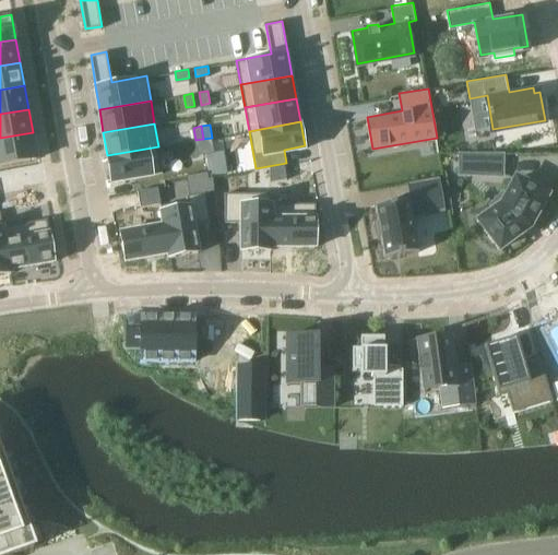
[(33,132),(0,138),(0,163),(37,156),(33,132)]
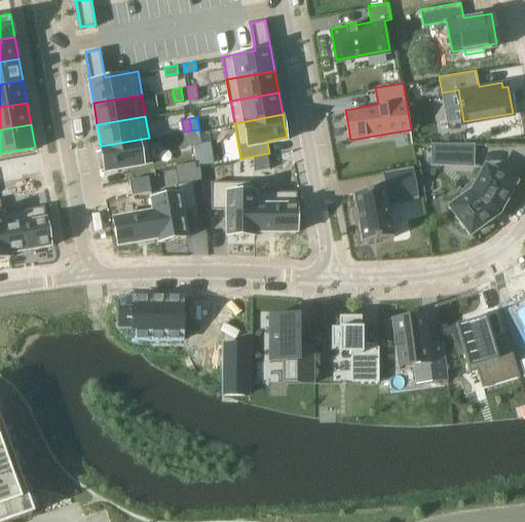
[(199,129),(191,131),(193,143),(201,142),(199,129)]
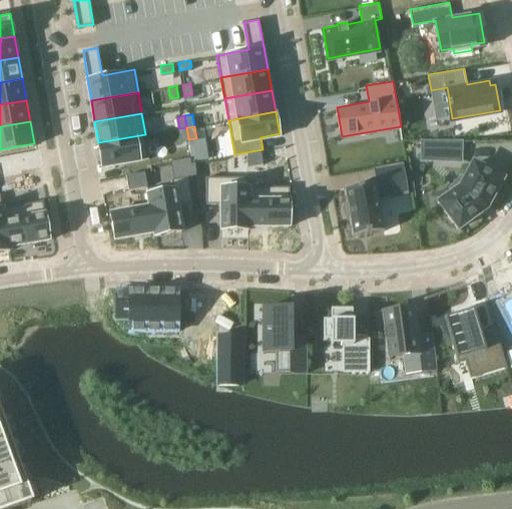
[(186,127),(179,128),(181,140),(188,139),(186,127)]
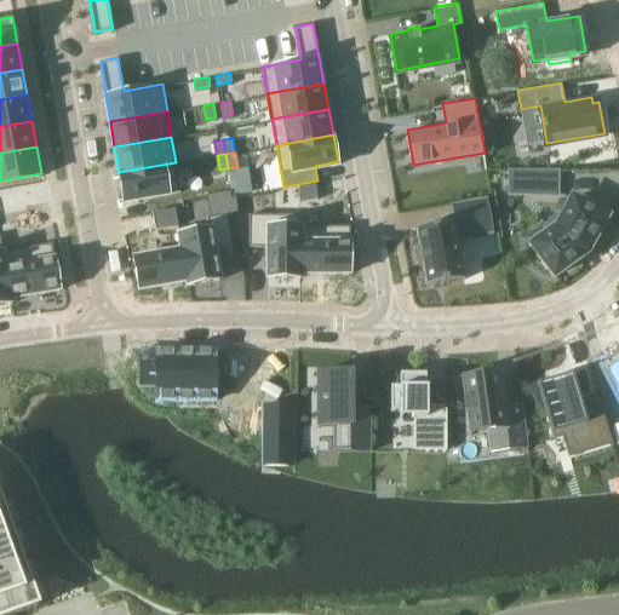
[(176,162),(119,172),(124,200),(181,189),(176,162)]
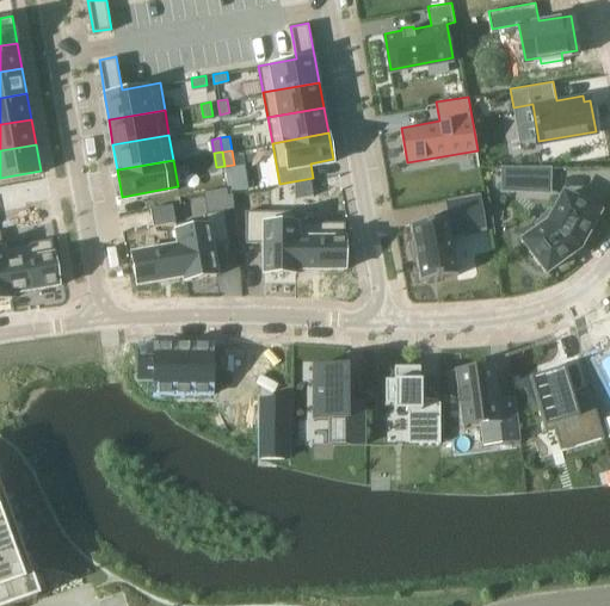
[(550,166),(503,166),(503,186),(550,186),(550,166)]
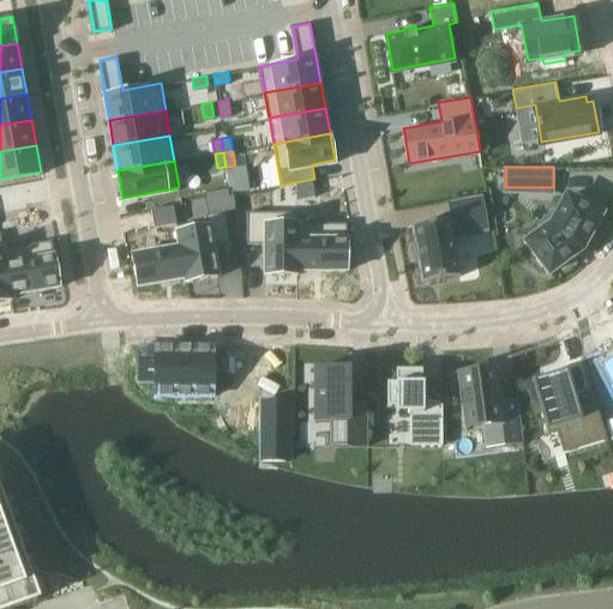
[(310,179),(288,184),(290,199),(313,196),(310,179)]
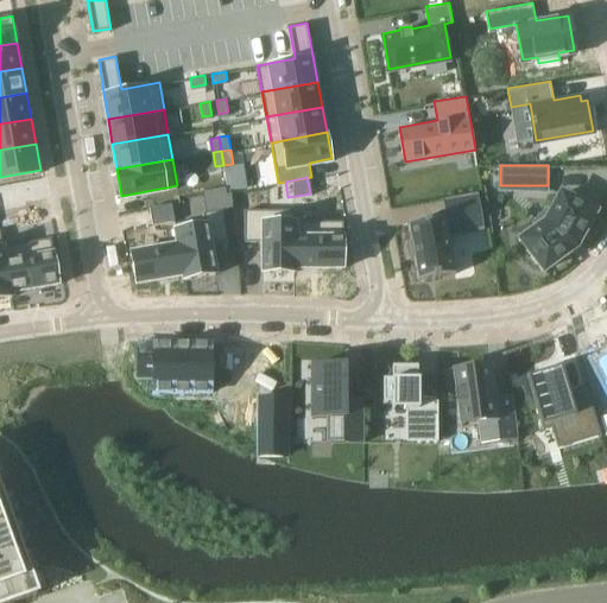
[(538,224),(522,236),(544,267),(567,251),(569,252),(585,234),(582,232),(595,208),(562,189),(552,207),(548,204),(535,220),(538,224)]
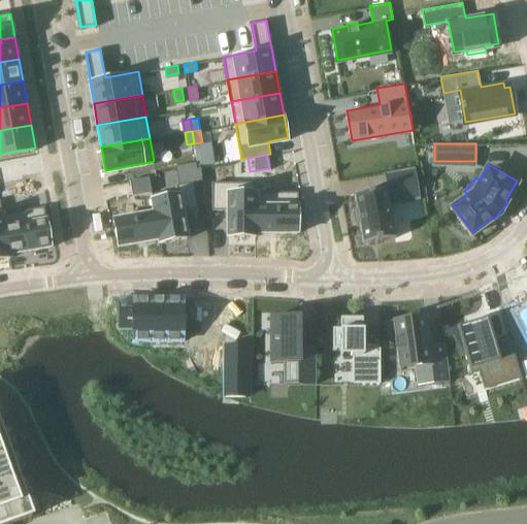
[(357,207),(353,208),(355,223),(360,223),(363,241),(369,240),(370,240),(370,237),(377,236),(377,239),(379,239),(379,238),(396,235),(390,203),(421,197),(415,165),(384,170),(387,187),(355,193),(357,207)]
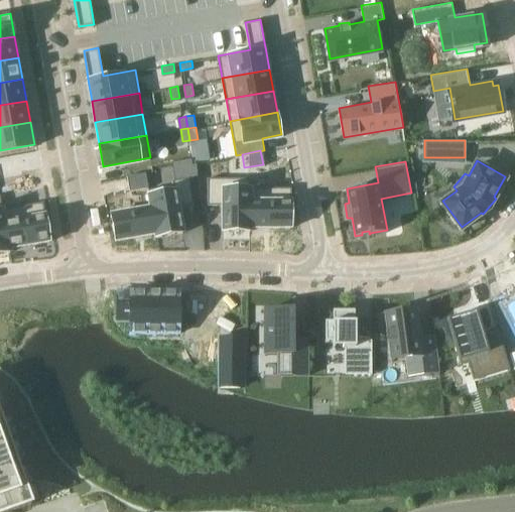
[(146,170),(128,174),(130,187),(149,184),(146,170)]
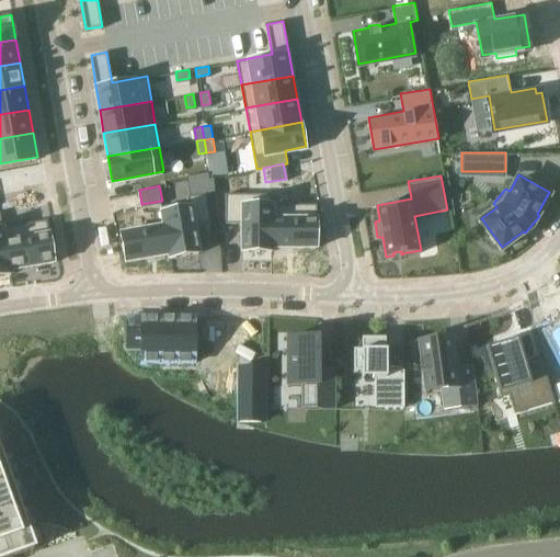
[(190,205),(162,209),(164,224),(166,224),(170,252),(171,257),(198,251),(194,223),(212,219),(206,191),(187,194),(190,205)]
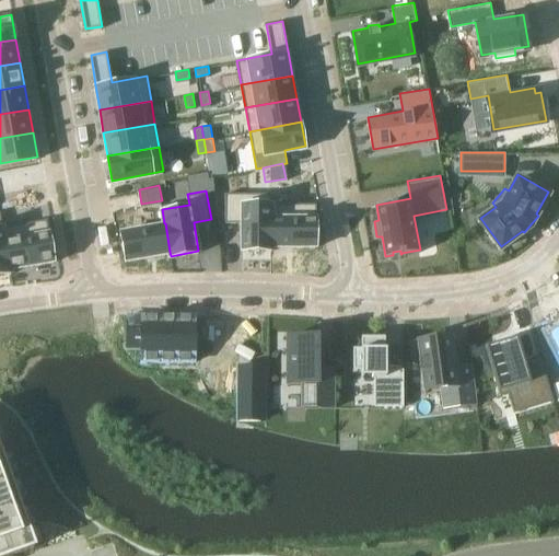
[(271,192),(225,192),(225,221),(243,221),(243,250),(271,250),(271,245),(271,203),(271,192)]
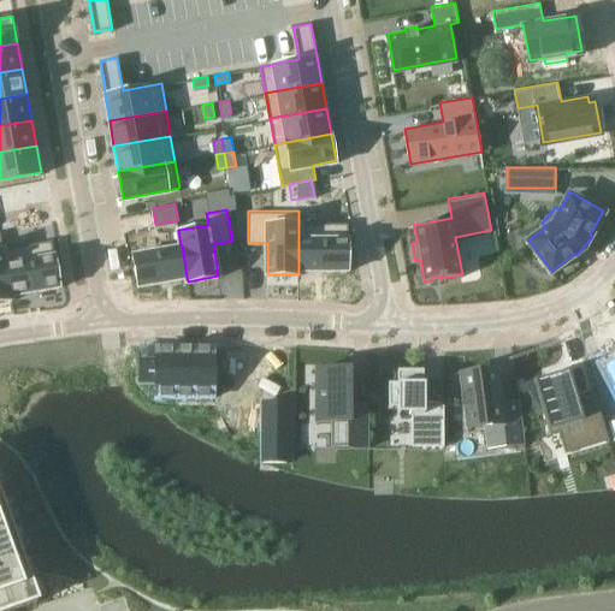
[(299,223),(299,270),(348,270),(348,223),(299,223)]
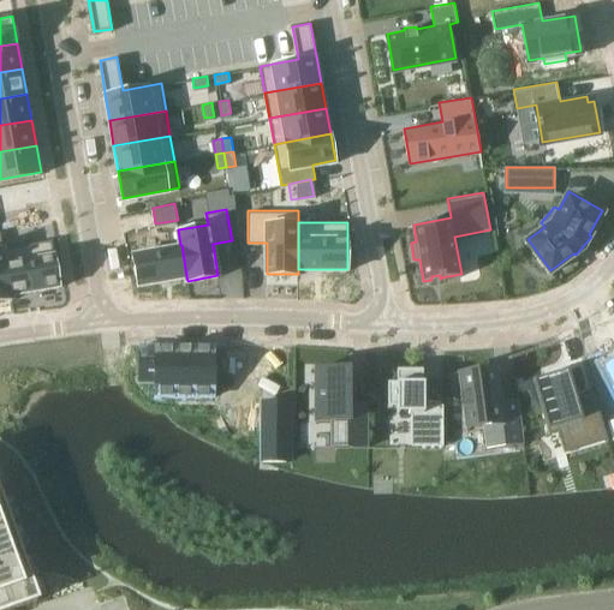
[(0,231),(0,229),(0,299),(12,298),(11,293),(3,247),(4,247),(0,231)]
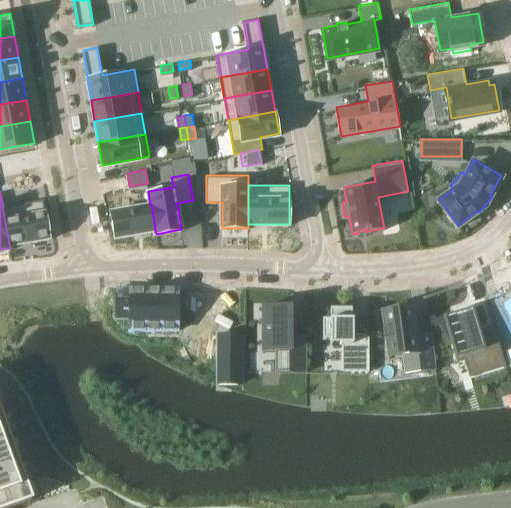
[(3,206),(2,206),(9,244),(50,237),(43,199),(3,206)]
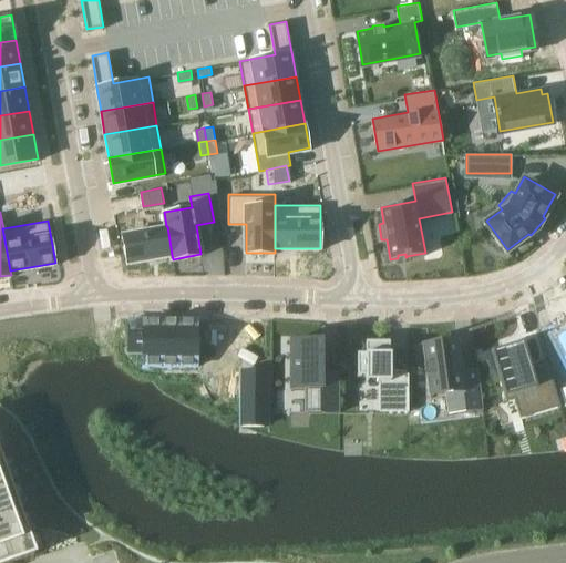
[(166,226),(122,234),(127,263),(172,255),(167,226),(166,226)]
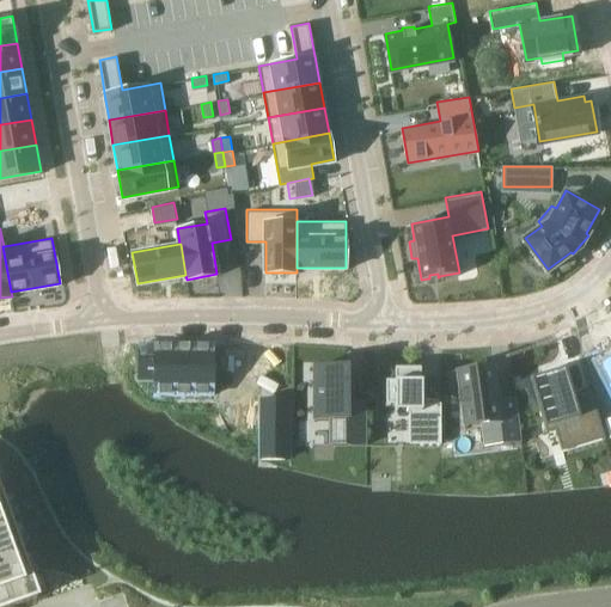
[(147,341),(147,375),(162,375),(162,391),(219,391),(219,341),(147,341)]
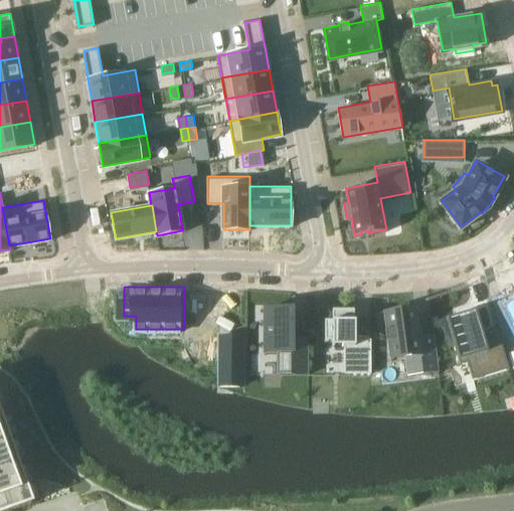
[(265,307),(264,351),(277,351),(277,372),(309,372),(309,337),(293,337),(293,329),(294,329),(294,328),(293,328),(293,319),(294,319),(294,318),(293,318),(293,307),(265,307)]
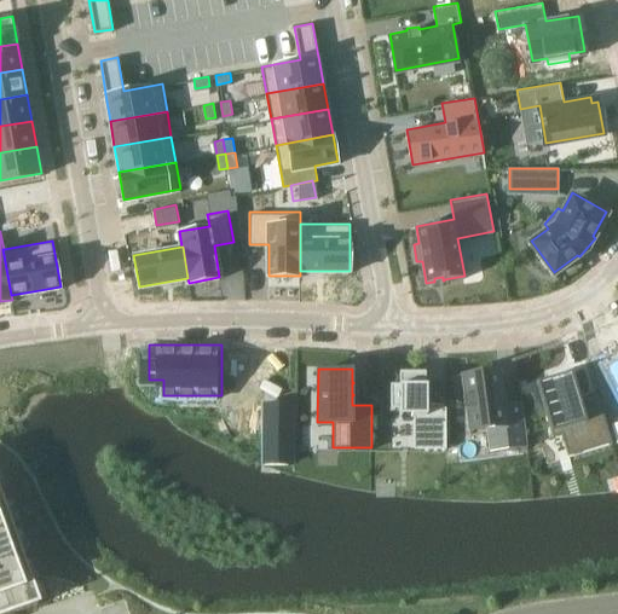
[(399,383),(391,383),(391,407),(399,407),(399,413),(414,413),(414,417),(416,417),(416,445),(444,445),(444,447),(446,447),(446,406),(427,406),(427,383),(426,383),(426,371),(417,371),(399,371),(399,383)]
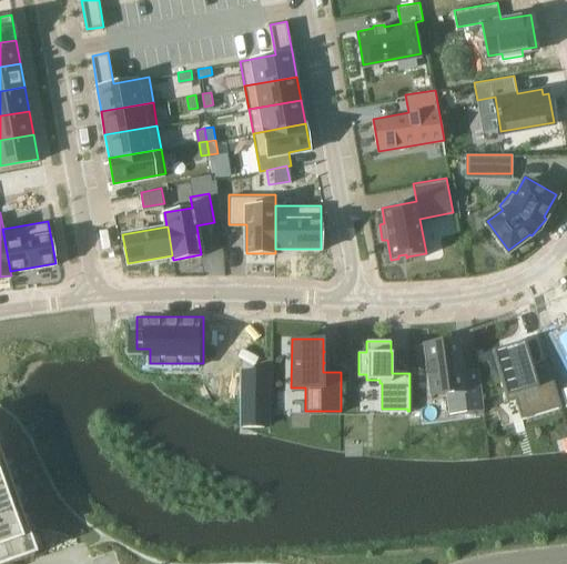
[(428,363),(425,364),(426,376),(429,376),(432,394),(446,392),(449,414),(484,410),(479,371),(462,373),(457,341),(426,345),(428,363)]
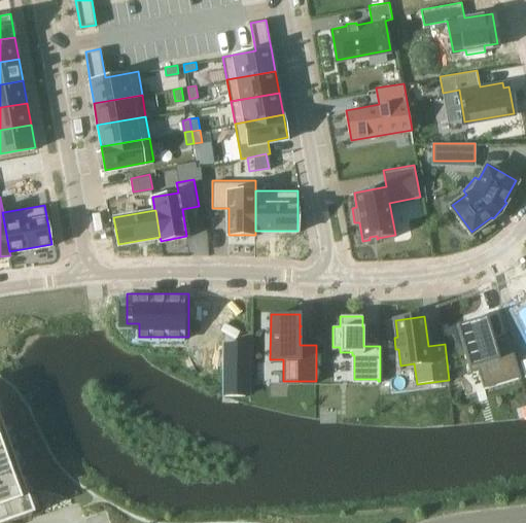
[(486,316),(459,324),(471,364),(487,360),(494,384),(521,376),(512,343),(495,347),(486,316)]
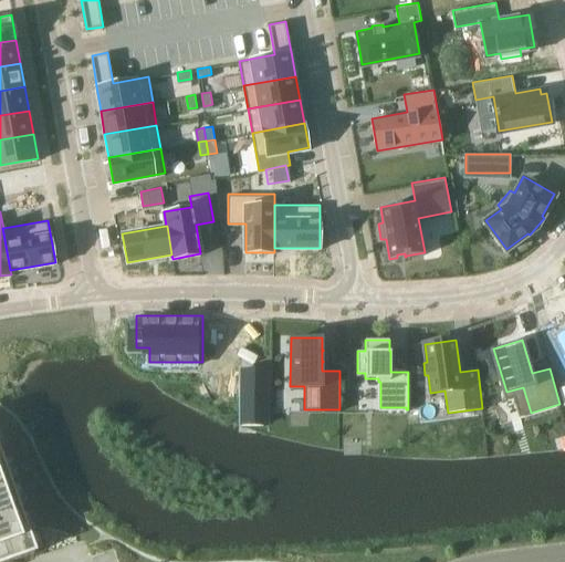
[(244,368),(244,422),(271,422),(271,368),(244,368)]
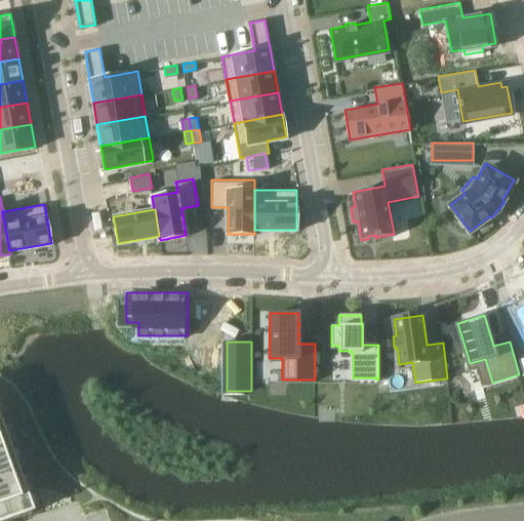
[(0,520),(32,511),(33,511),(33,510),(33,509),(33,508),(0,414),(0,520)]
